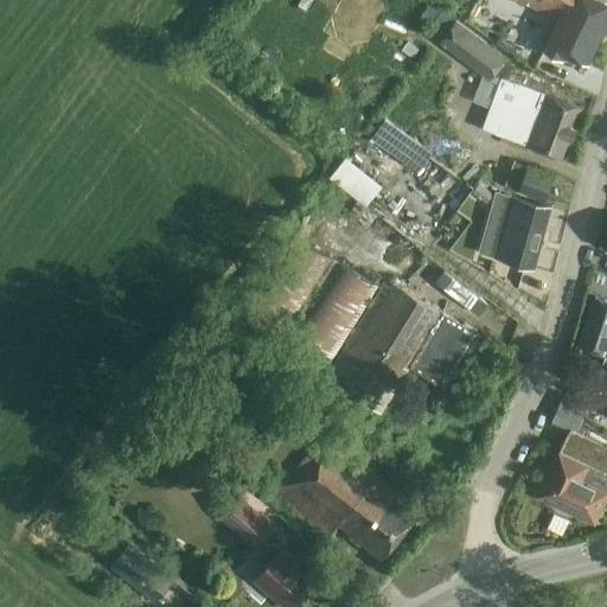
[(300,0),(298,5),(306,10),(312,0),(300,0)]
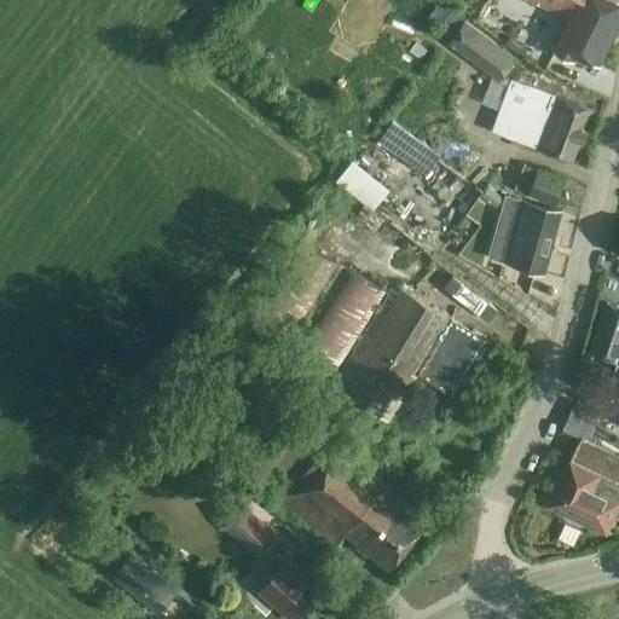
[(600,65),(618,24),(618,0),(530,0),(568,19),(554,51),(573,61),(577,53),(600,65)]
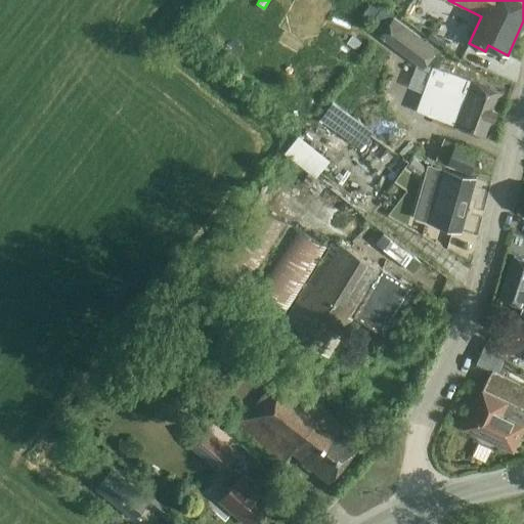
[(394,15),(380,35),(424,67),(437,48),(394,15)]
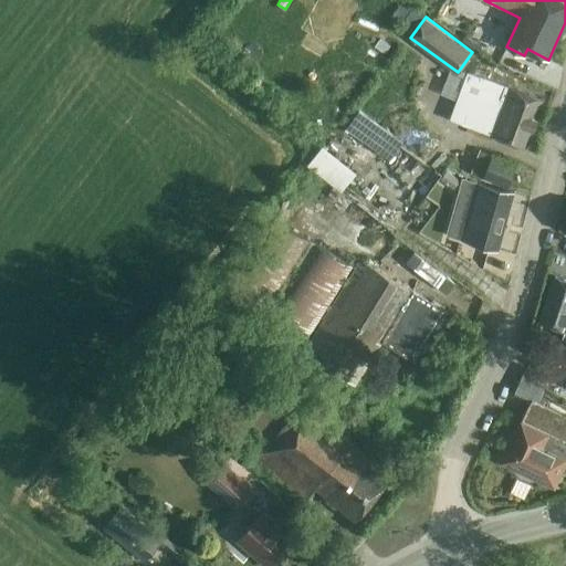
[(467,33),(461,40),(474,50),(479,42),(467,33)]
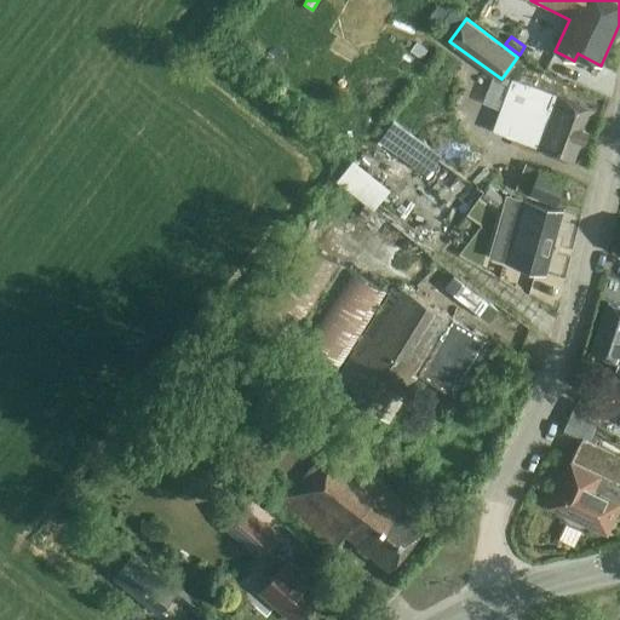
[(492,131),(574,161),(583,141),(584,142),(589,130),(586,130),(595,109),(512,78),(492,131)]
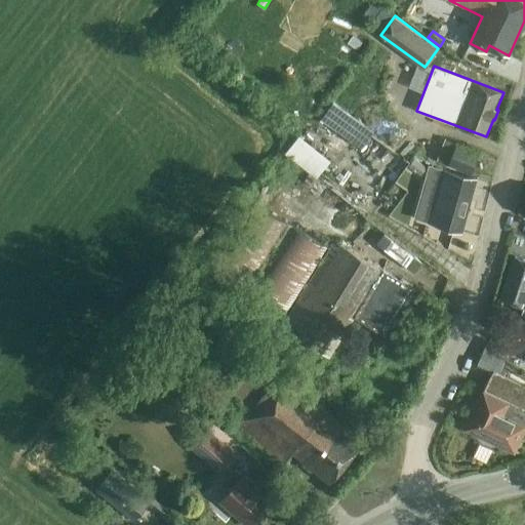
[(303,131),(288,151),(321,176),(335,158),(303,131)]
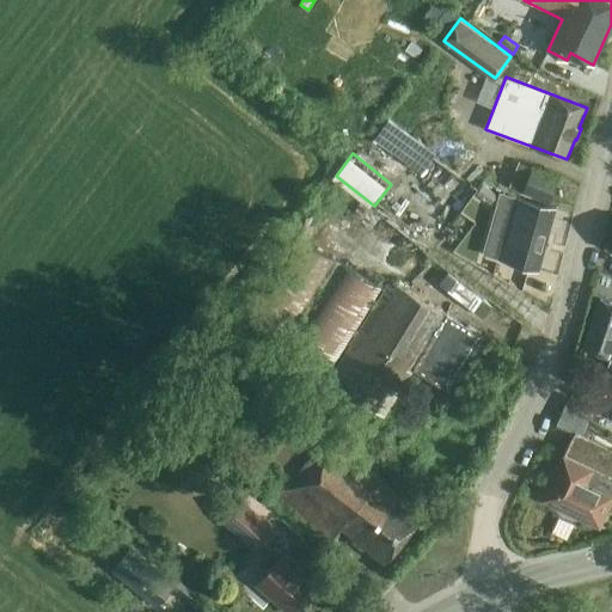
[(550,202),(560,178),(514,160),(505,185),(550,202)]
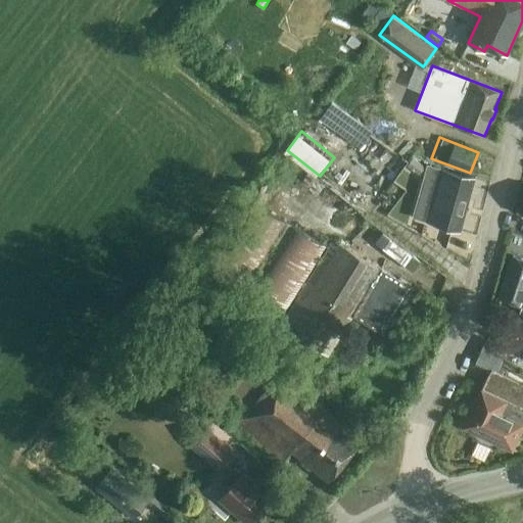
[(424,168),(413,158),(407,165),(418,175),(424,168)]
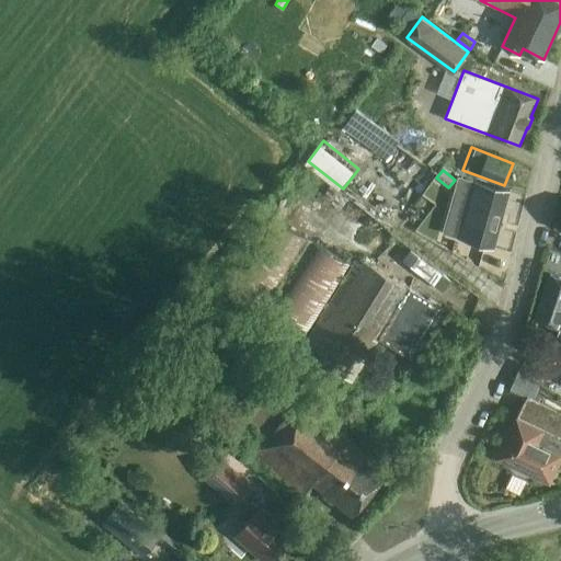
[(457,232),(471,179),(458,175),(443,228),(457,232)]
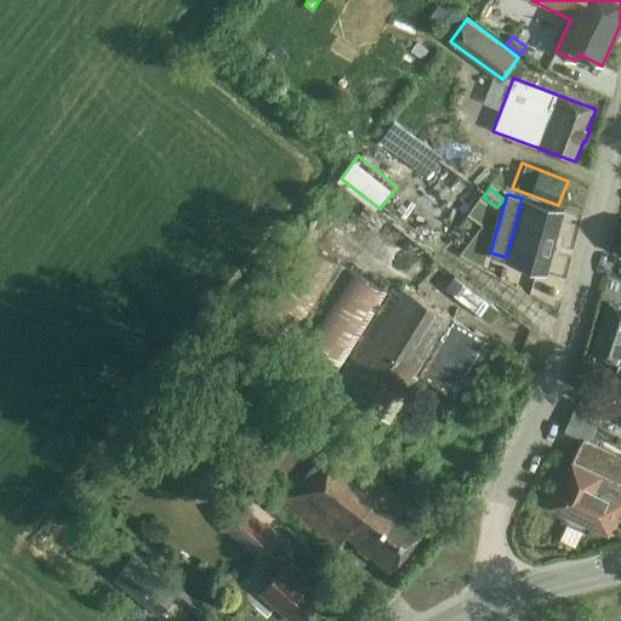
[(522,198),(505,262),(546,274),(564,210),(522,198)]
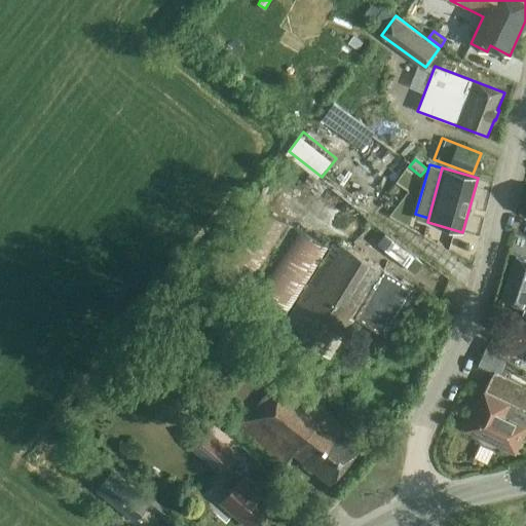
[(329,247),(254,199),(211,269),(286,315),(329,247)]
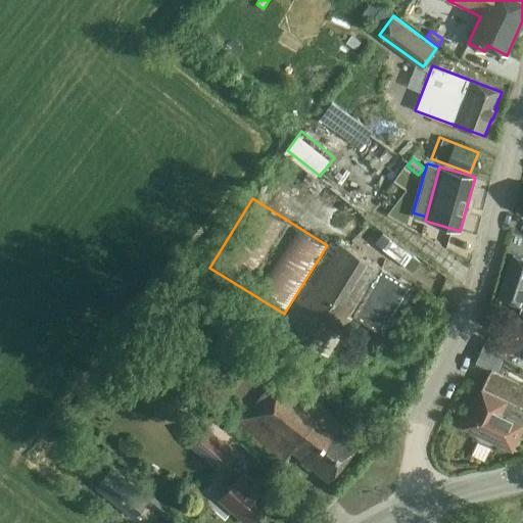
[(382,242),(408,262),(416,252),(389,232),(382,242)]
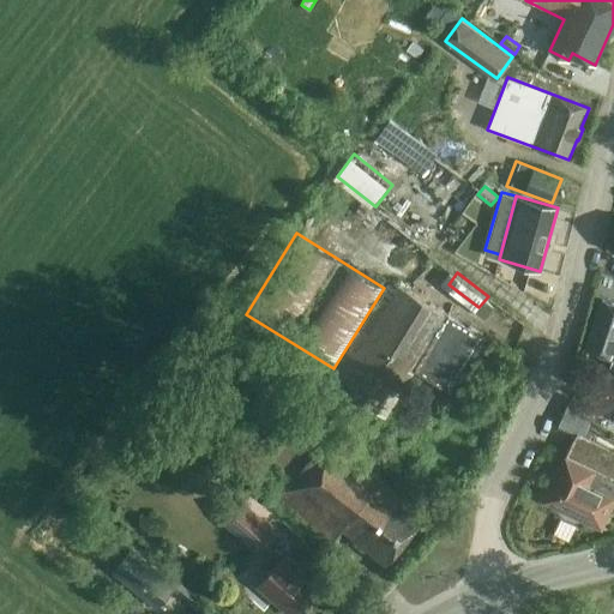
[(384,415),(449,315),(392,281),(326,381),(384,415)]
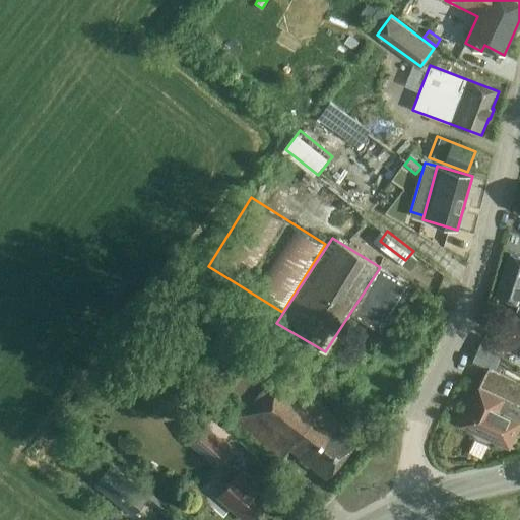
[(519,310),(519,257),(510,254),(496,296),(518,304),(516,309),(519,310)]
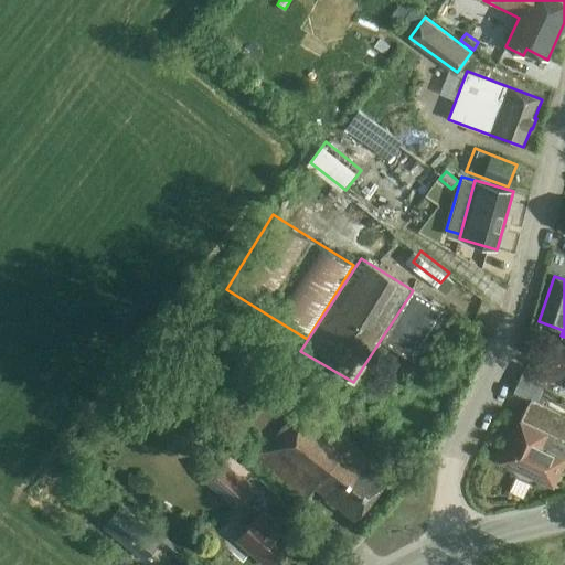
[(519,387),(542,397),(552,375),(529,364),(519,387)]
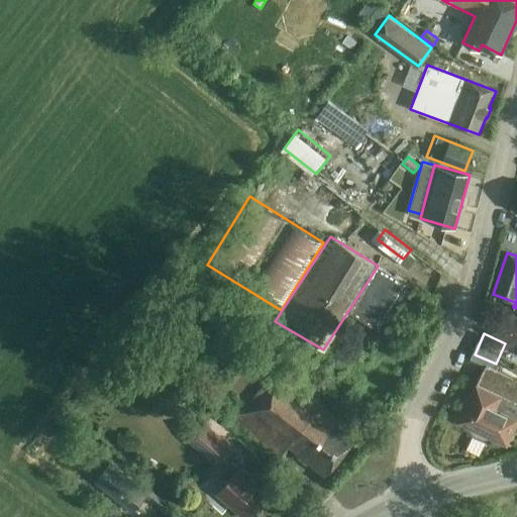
[(232,389),(245,400),(228,421),(244,434),(248,429),(280,455),(289,445),(324,475),(356,436),(336,420),(339,417),(317,399),(320,396),(277,362),(263,350),(232,389)]
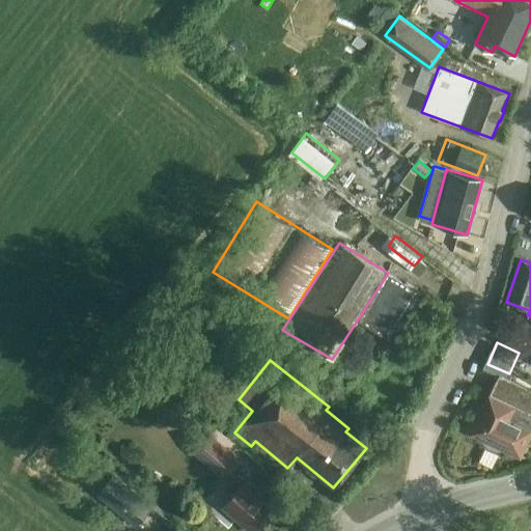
[(530,389),(507,380),(498,374),(470,434),(519,456),(530,430),(530,389)]
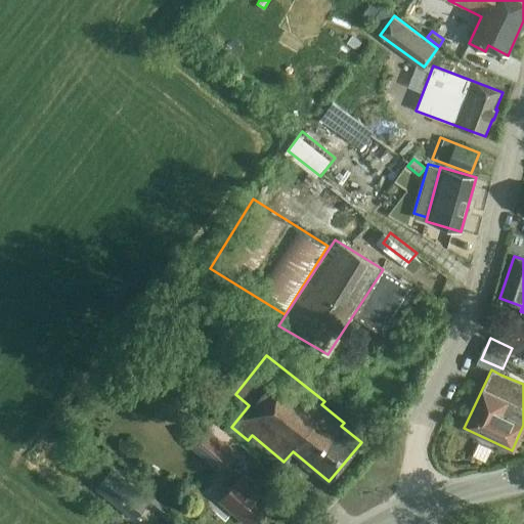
[(221,473),(237,453),(208,428),(191,447),(221,473)]
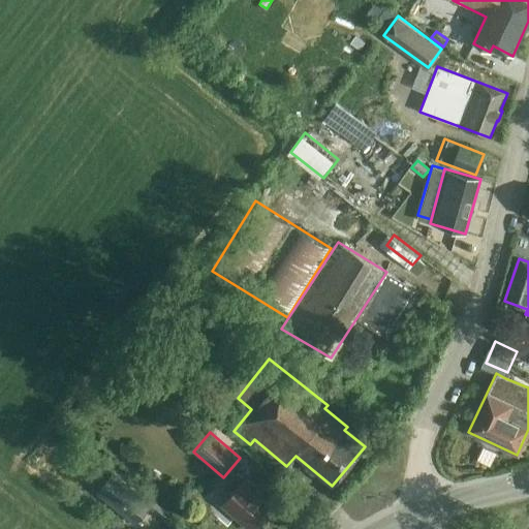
[(112,473),(95,494),(135,524),(147,509),(151,503),(112,473)]
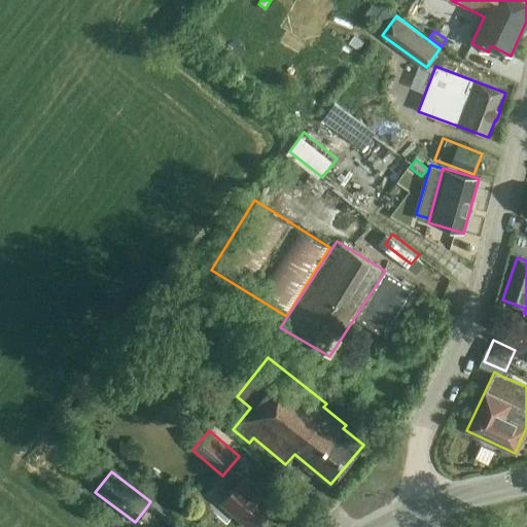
[(233,490),(244,478),(238,471),(226,484),(233,490)]
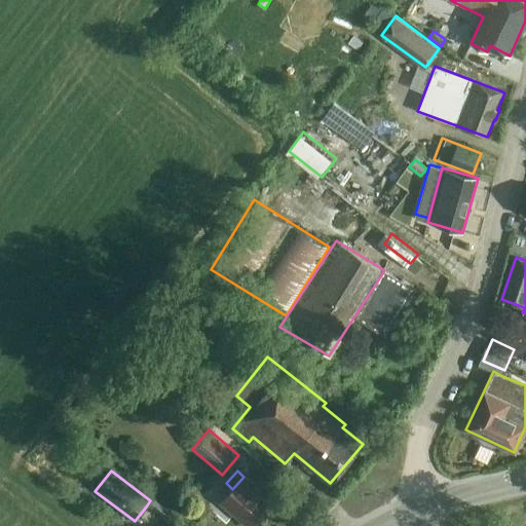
[(232,490),(221,503),(247,525),(257,525),(273,508),(259,494),(261,492),(243,477),(232,489),(232,490)]
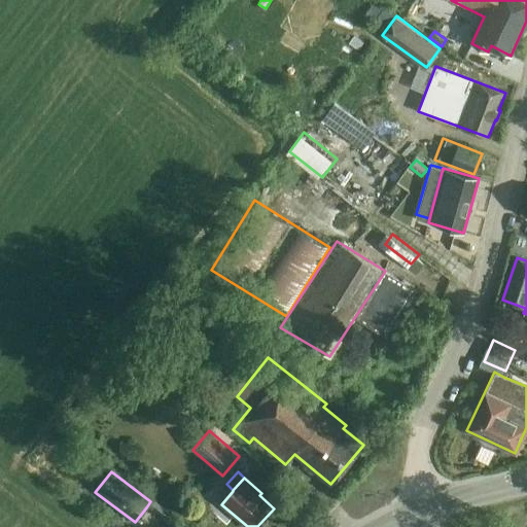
[(118,526),(119,526),(124,523),(113,515),(109,520),(118,526)]
